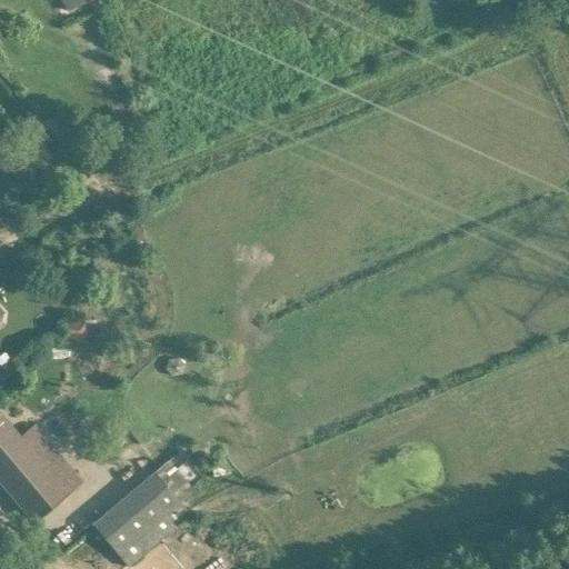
[(58,0),(68,17),(86,8),(81,0),(58,0)]
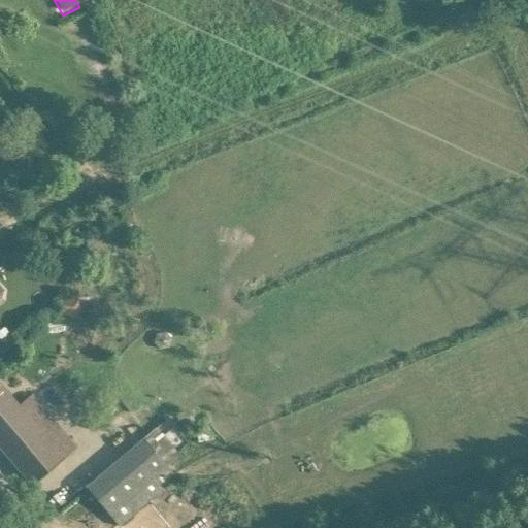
[(76,295),(56,297),(58,318),(78,316),(76,295)]
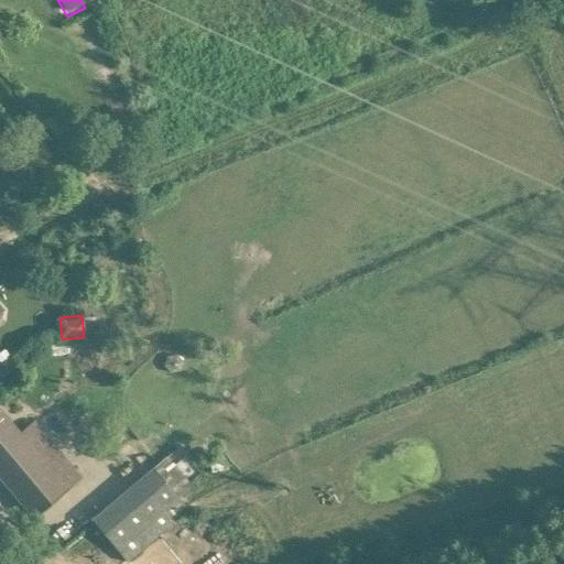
[(0,408),(0,476),(35,518),(83,477),(34,420),(20,432),(0,408)]
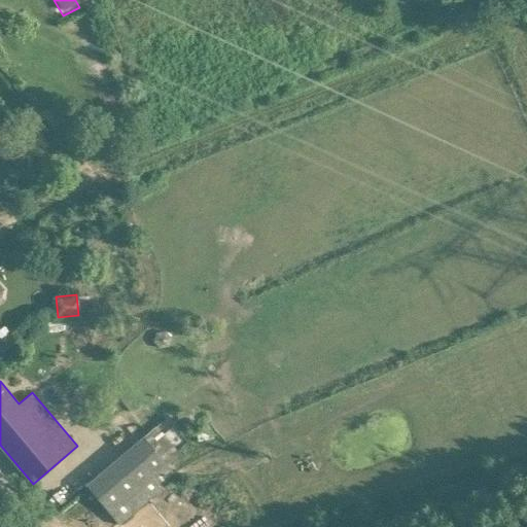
[(127,452),(85,486),(117,524),(113,526),(168,526),(170,526),(147,500),(176,477),(172,471),(166,465),(178,455),(154,428),(144,437),(143,437),(127,452)]
